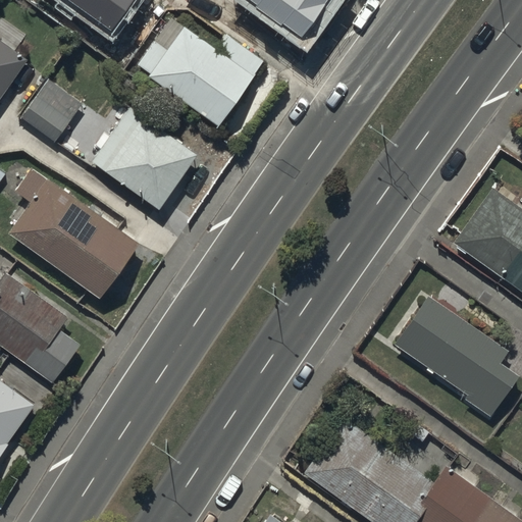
[(135,0),(60,0),(110,35),(135,0)]
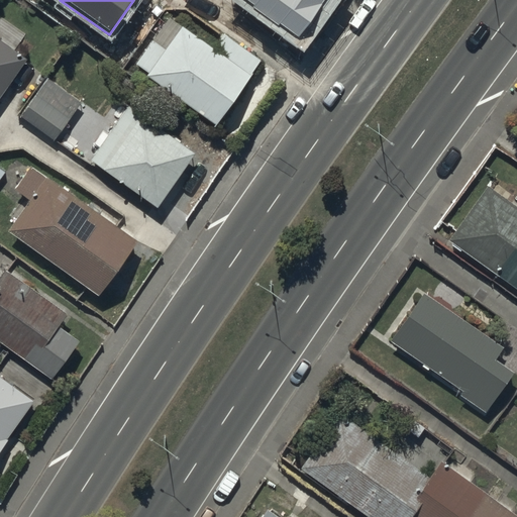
[(325,0),(247,0),(299,36),(325,0)]
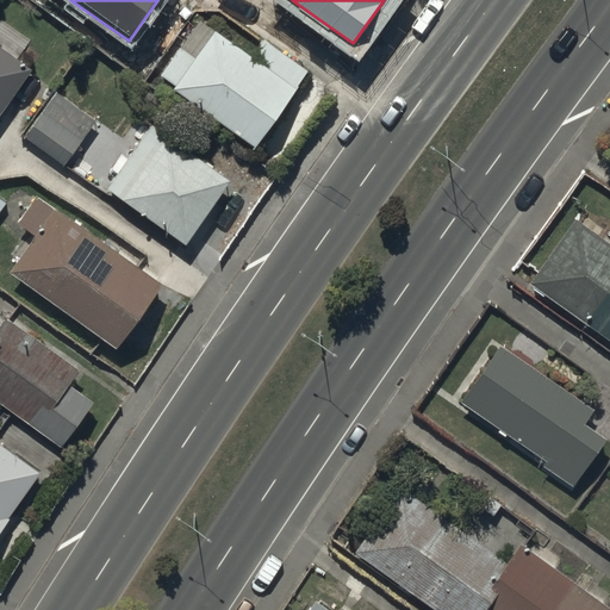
[(161,76),(257,147),(299,88),(217,30),(197,58),(181,48),(161,76)]
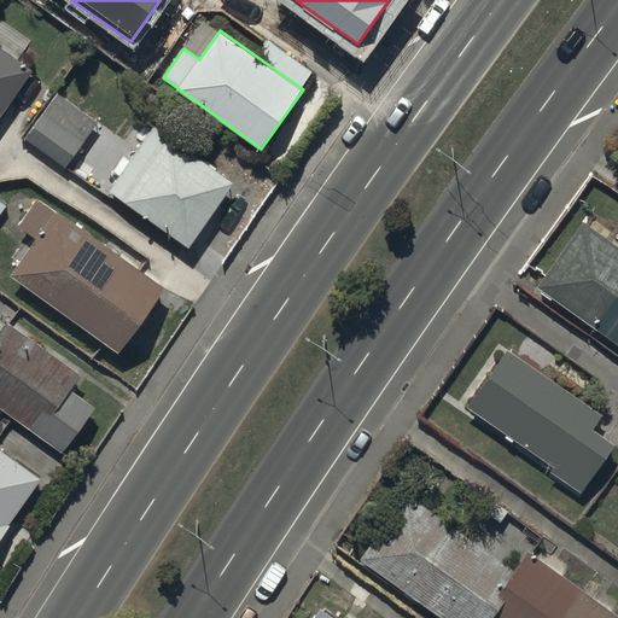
[(0,112),(31,66),(0,45),(0,112)]
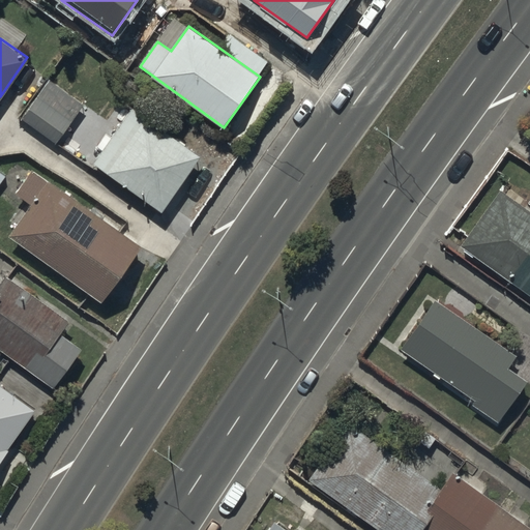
[(19,122),(52,146),(82,104),(49,80),(19,122)]
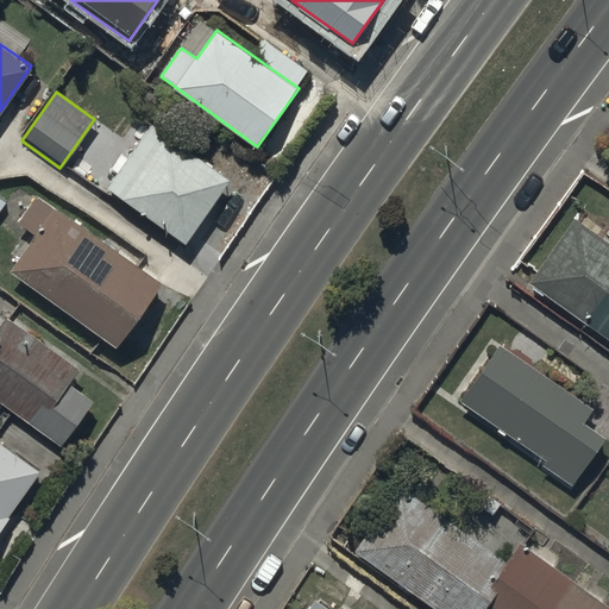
[(110,188),(189,245),(234,183),(155,126),(110,188)]
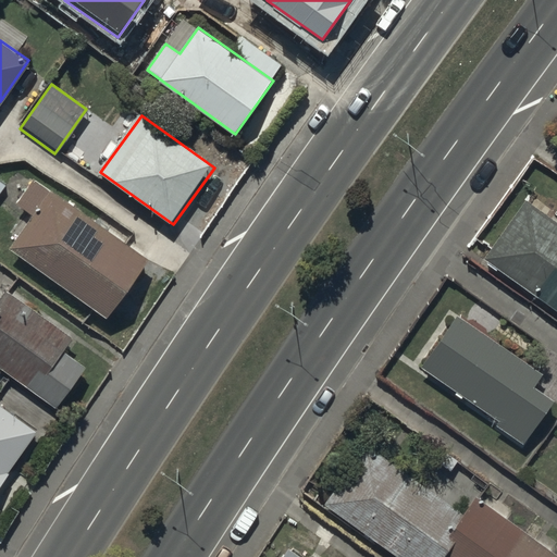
[(11,247),(107,316),(148,258),(36,177),(19,201),(35,213),(11,247)]
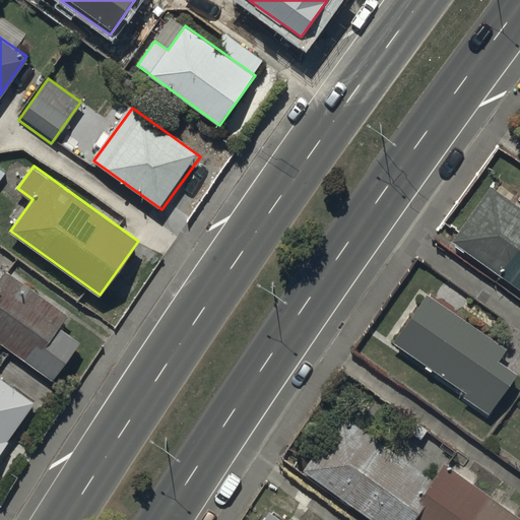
[(458,232),(451,242),(519,291),(519,205),(493,185),(458,232)]
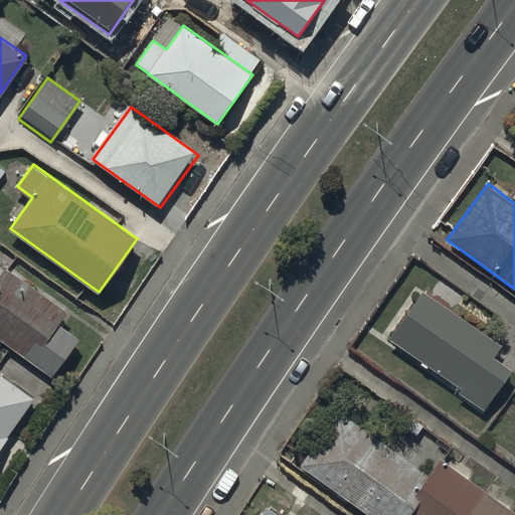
[(0,337),(53,376),(80,339),(57,323),(67,310),(8,268),(5,272),(0,268),(0,337)]
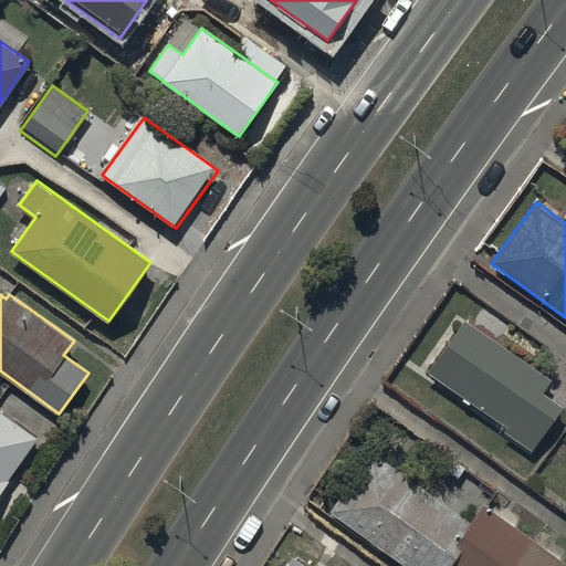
[(554,380),(465,321),(430,374),(510,428),(505,435),(532,451),(563,406),(545,394),(554,380)]
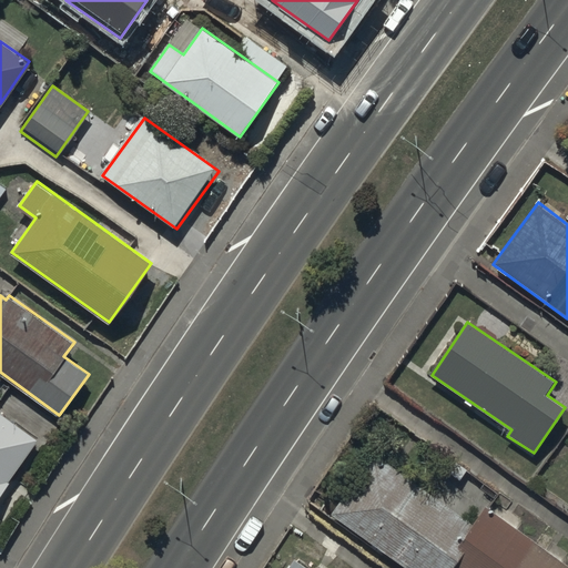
[(0,500),(43,439),(0,408),(0,500)]
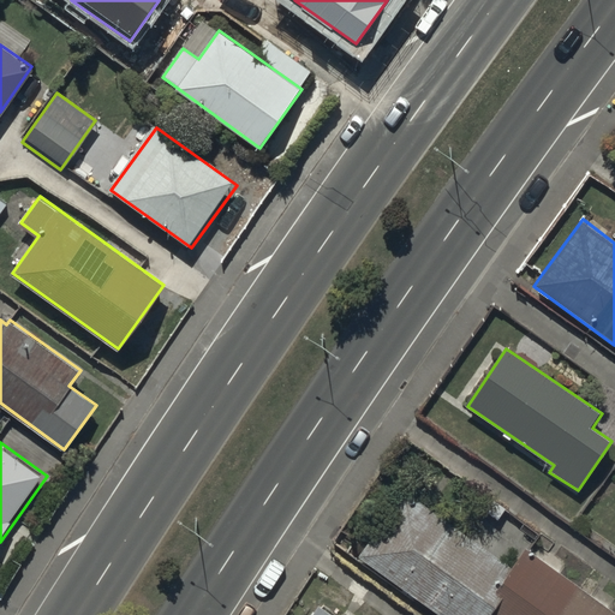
[(511,568),(405,493),(359,556),(441,614),(614,614),(614,610),(526,548),(511,568)]
